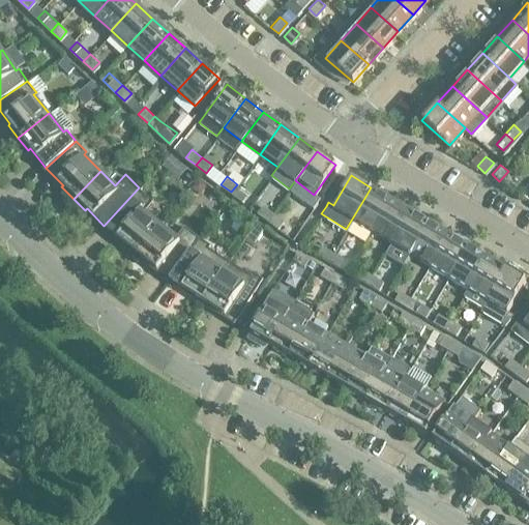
[(237,184),(231,192),(241,200),(247,193),(237,184)]
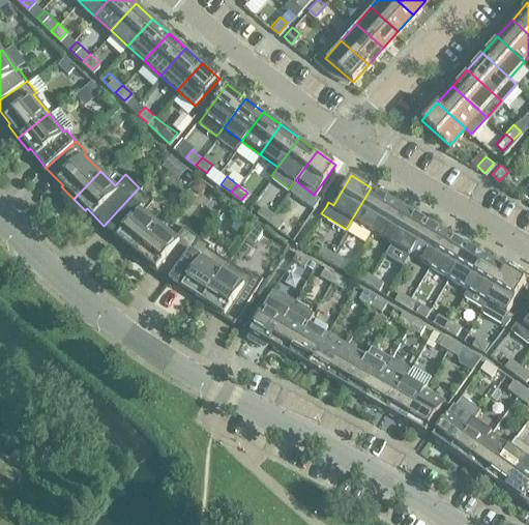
[(158,223),(143,210),(152,198),(139,187),(104,226),(123,241),(121,243),(135,254),(158,223)]
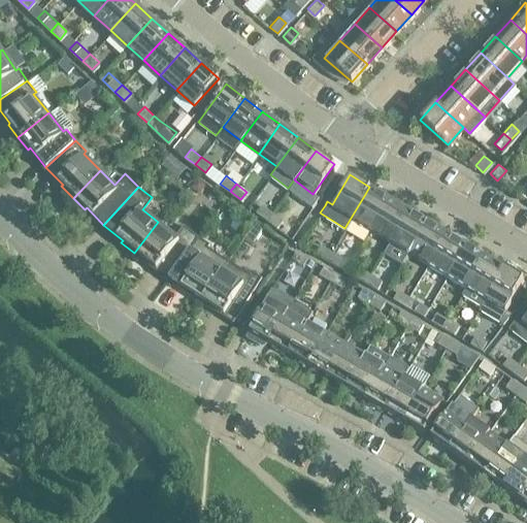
[(389,198),(369,187),(351,218),(370,229),(389,198)]
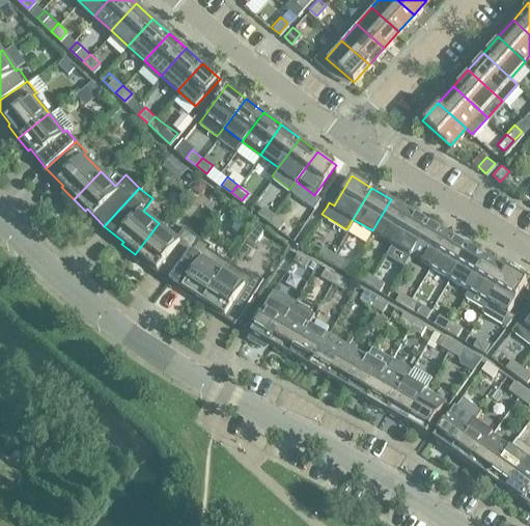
[(410,211),(391,199),(372,230),(391,242),(410,211)]
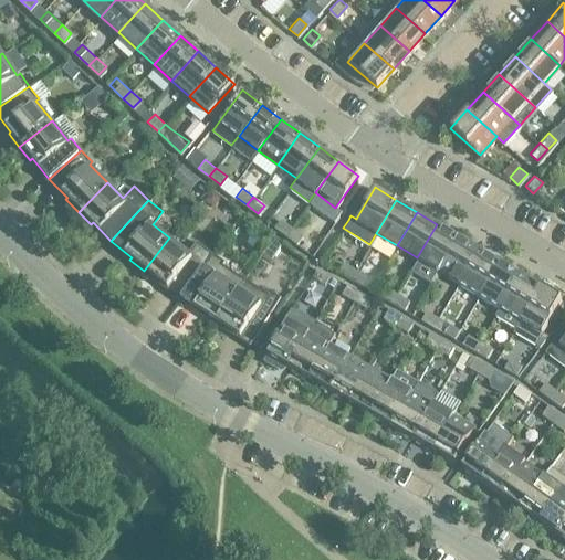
[(274,225),(296,243),(303,234),(281,218),(274,225)]
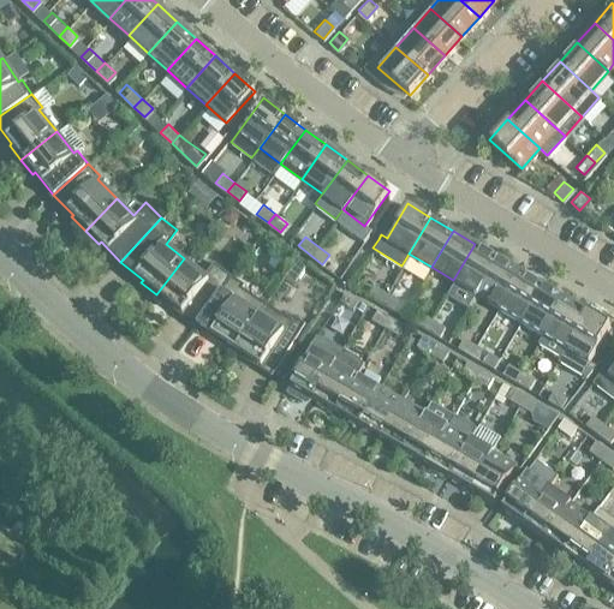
[(498,257),(475,244),(453,280),(476,293),(498,257)]
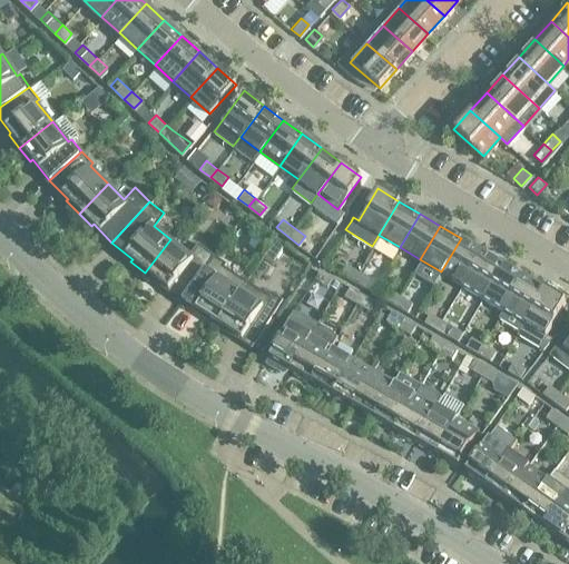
[(481,250),(461,238),(441,271),(461,284),(481,250)]
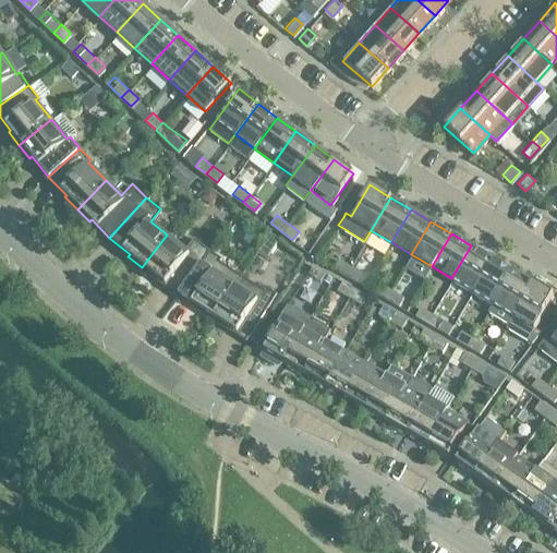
[(177,291),(208,249),(193,236),(183,248),(167,235),(142,267),(155,277),(156,276),(177,291)]
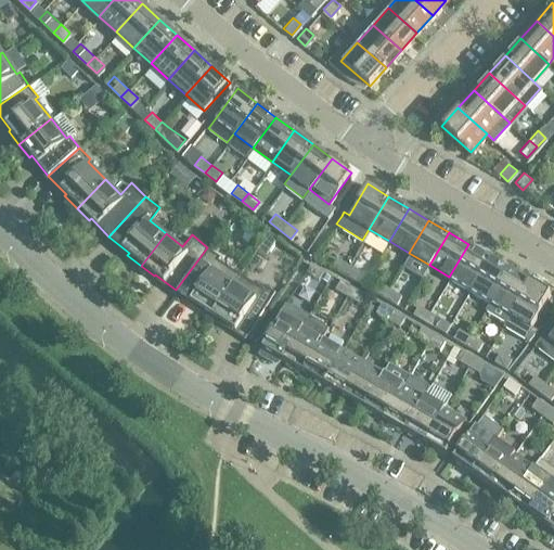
[(489,256),(468,244),(449,277),(469,289),(489,256)]
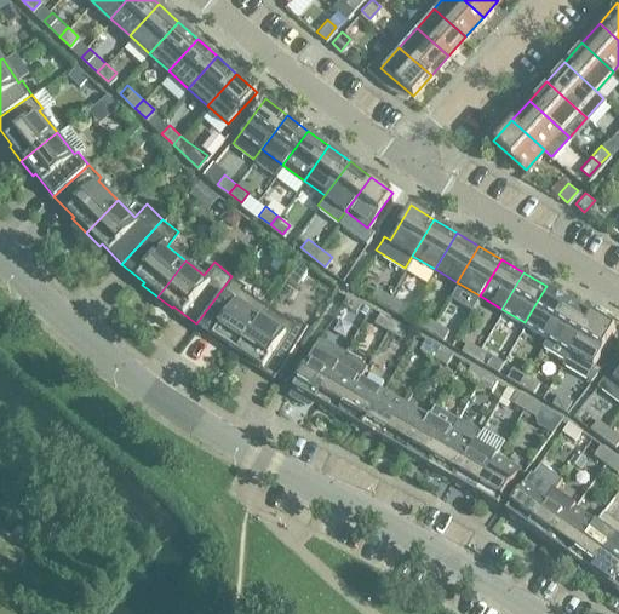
[(235,353),(267,304),(242,288),(245,285),(231,276),(196,323),(221,340),(219,343),(235,353)]
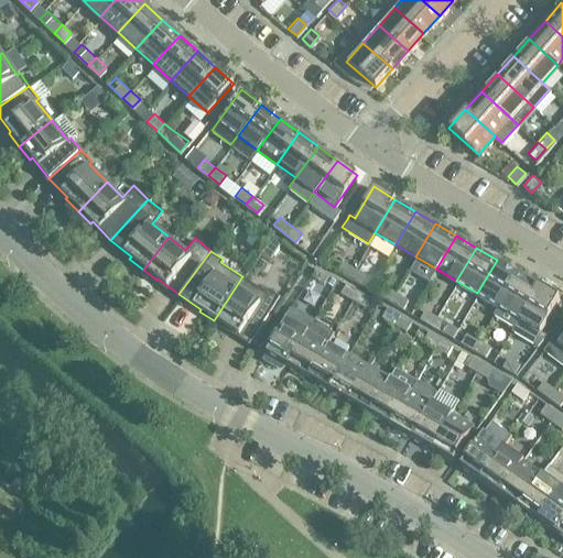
[(337,269),(348,275),(354,266),(343,260),(337,269)]
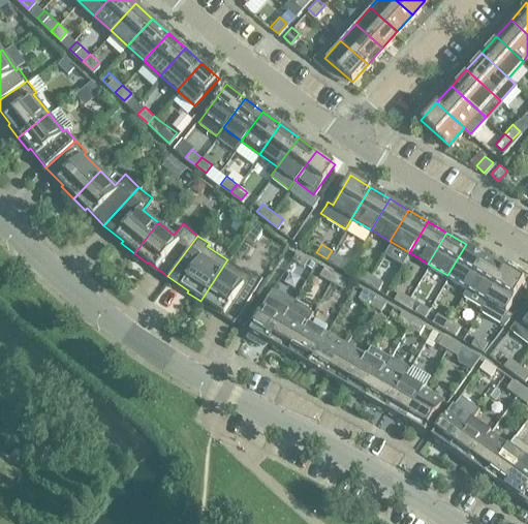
[(485,255),(466,244),(447,275),(466,286),(485,255)]
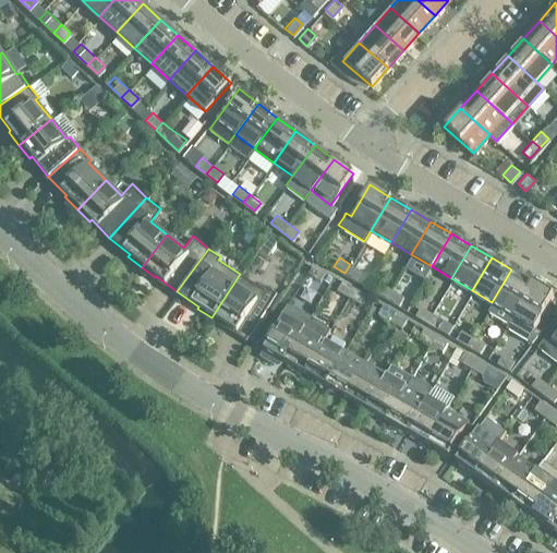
[(319,278),(325,269),(313,262),(307,272),(319,278)]
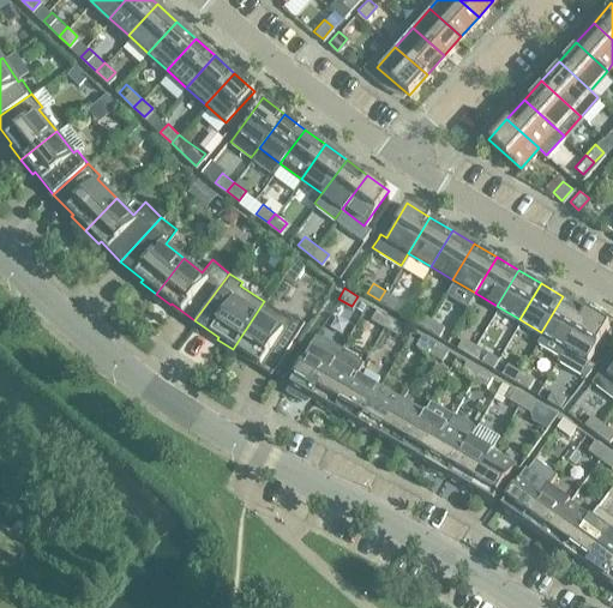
[(385,290),(379,300),(394,308),(398,299),(385,290)]
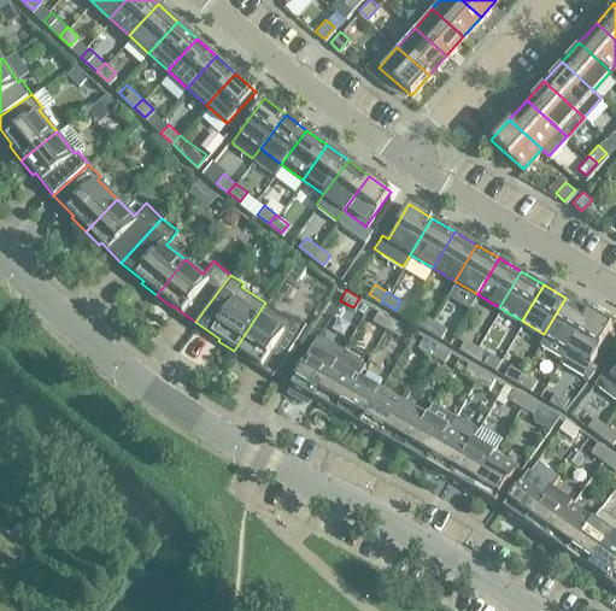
[(562,356),(588,311),(565,298),(544,334),(539,342),(562,356)]
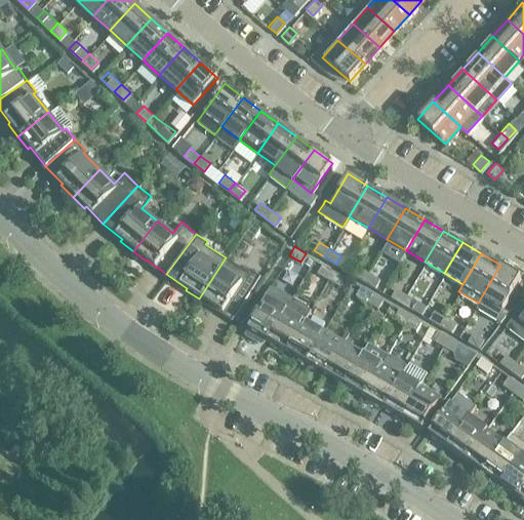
[(232,317),(253,283),(259,274),(247,266),(245,270),(226,257),(199,298),(212,308),(213,306),(232,317)]
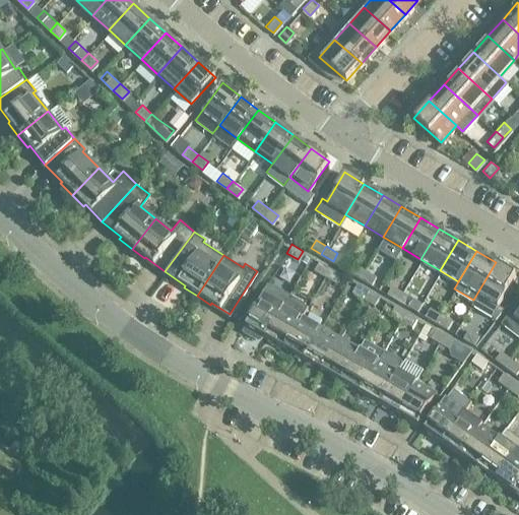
[(324,275),(329,266),(318,260),(313,268),(324,275)]
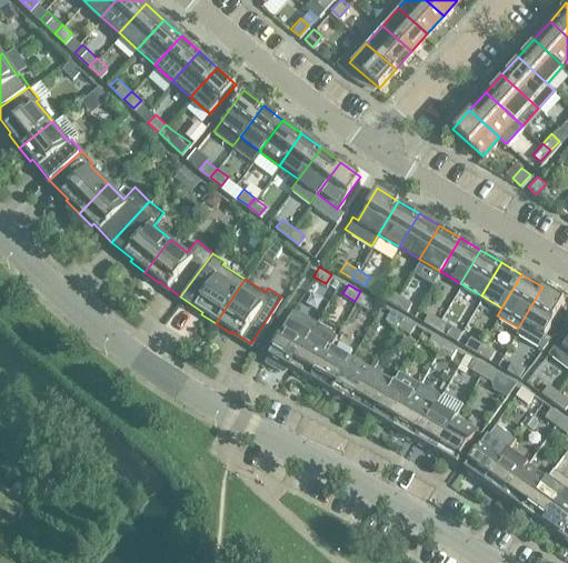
[(381,295),(406,310),(411,301),(387,287),(381,295)]
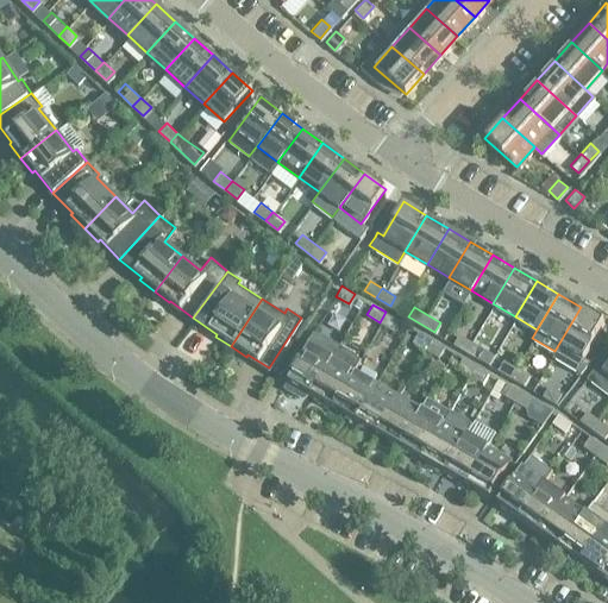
[(603,321),(581,307),(555,351),(552,355),(581,371),(589,358),(583,355),(603,321)]
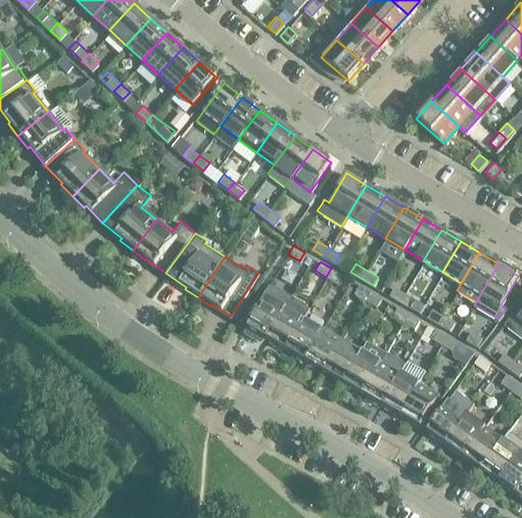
[(337,283),(342,275),(331,268),(326,277),(337,283)]
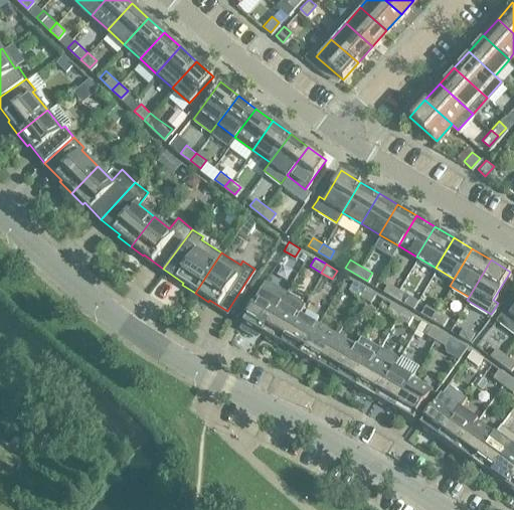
[(254,327),(262,332),(286,290),(270,280),(269,282),(264,279),(259,287),(261,289),(239,326),(251,333),(254,327)]
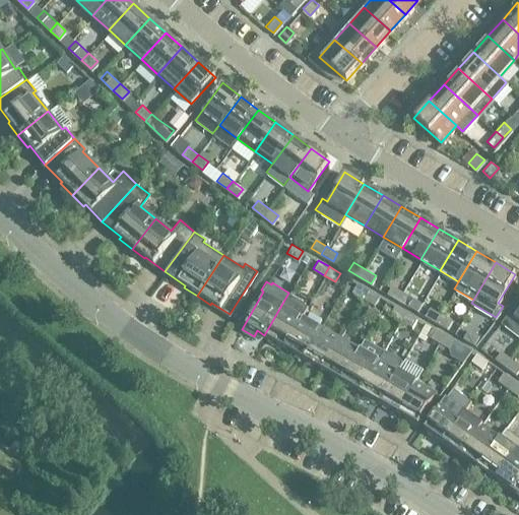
[(362,298),(367,288),(355,282),(350,291),(362,298)]
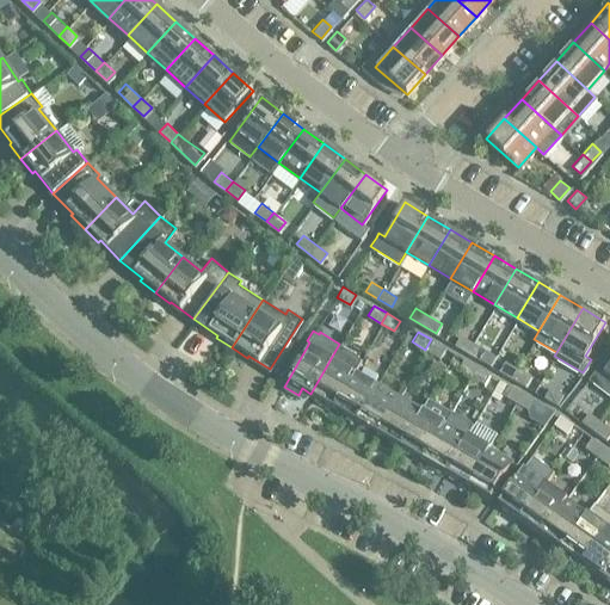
[(467,351),(473,341),(460,334),(454,344),(467,351)]
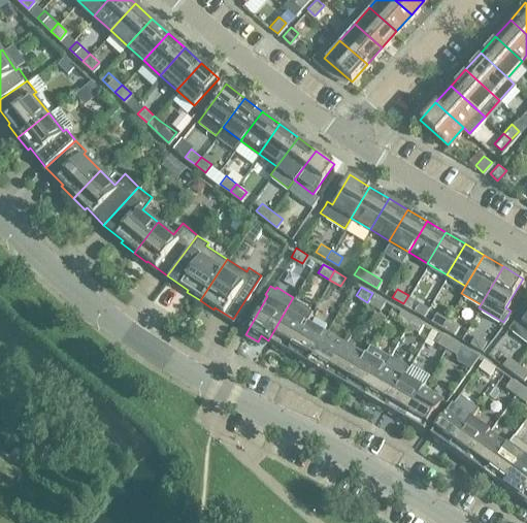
[(379,308),(384,300),(372,293),(367,302),(379,308)]
